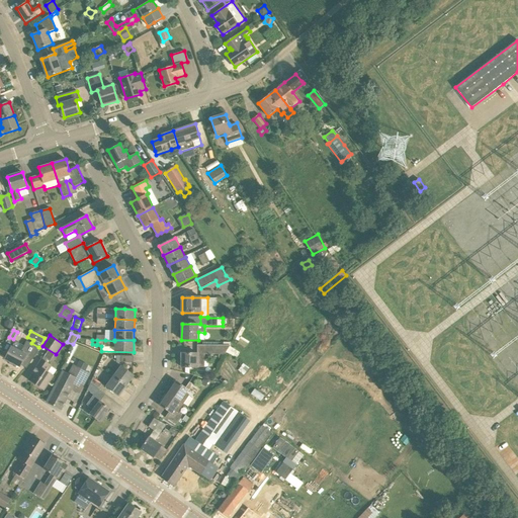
[(28,365),(38,347),(26,341),(21,351),(11,346),(5,359),(10,362),(9,364),(14,366),(15,364),(20,367),(22,362),(28,365)]
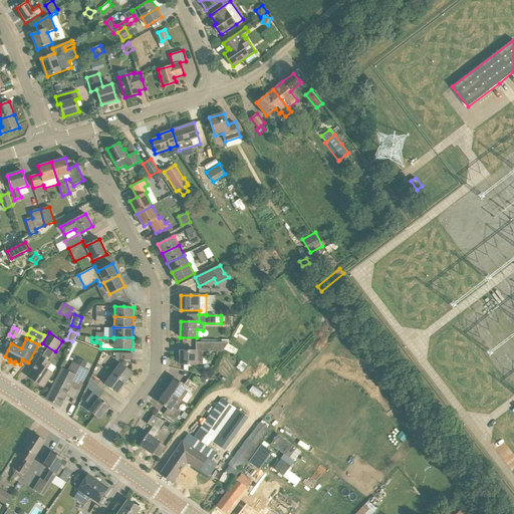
[(180,364),(184,364),(184,370),(188,371),(188,365),(197,365),(197,364),(203,364),(203,357),(203,351),(223,352),(228,342),(196,342),(197,350),(180,350),(180,364)]
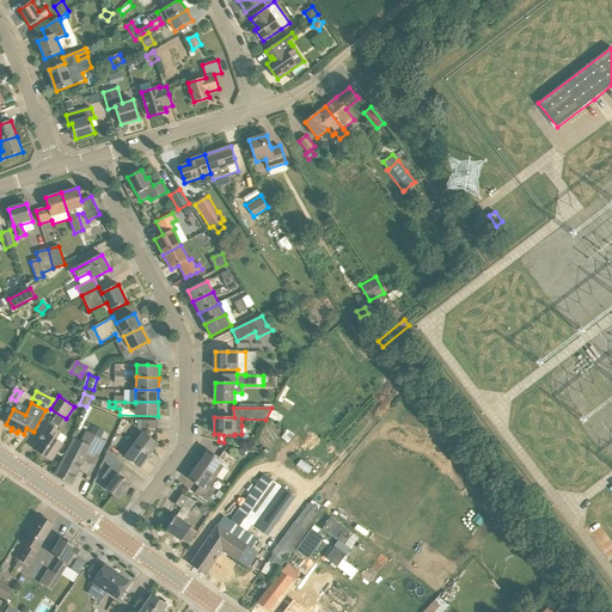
[(51,460),(67,438),(61,434),(62,433),(50,424),(38,441),(41,444),(36,450),(51,460)]
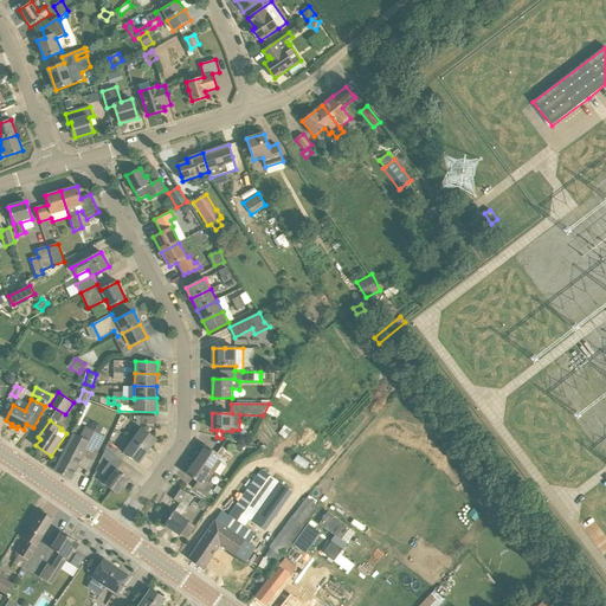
[(86,426),(83,432),(81,437),(75,434),(56,471),(71,478),(83,456),(94,461),(105,437),(86,426)]
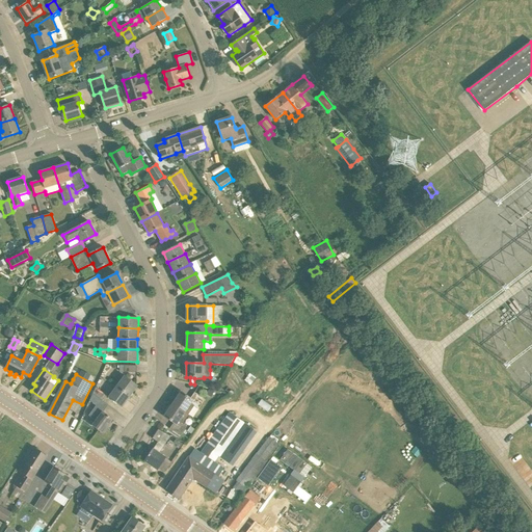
[(138,386),(130,379),(124,375),(116,387),(130,396),(138,386)]
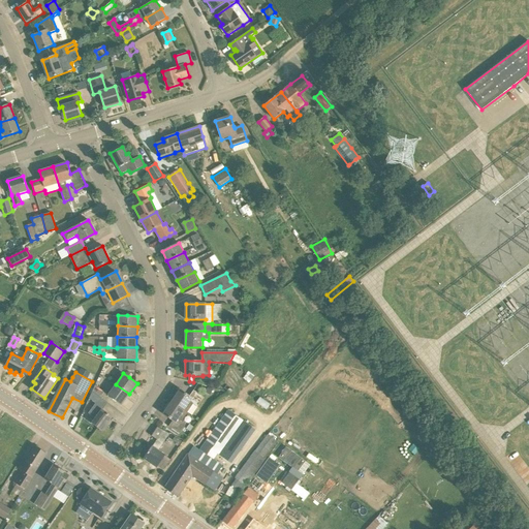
[(121,405),(129,394),(116,384),(107,395),(121,405)]
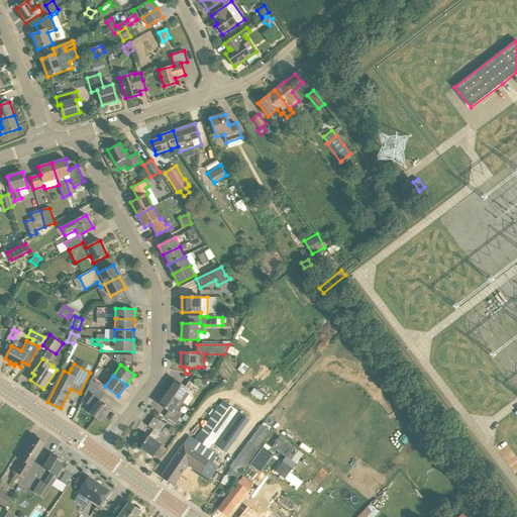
[(103,384),(95,378),(93,377),(90,383),(100,389),(103,384)]
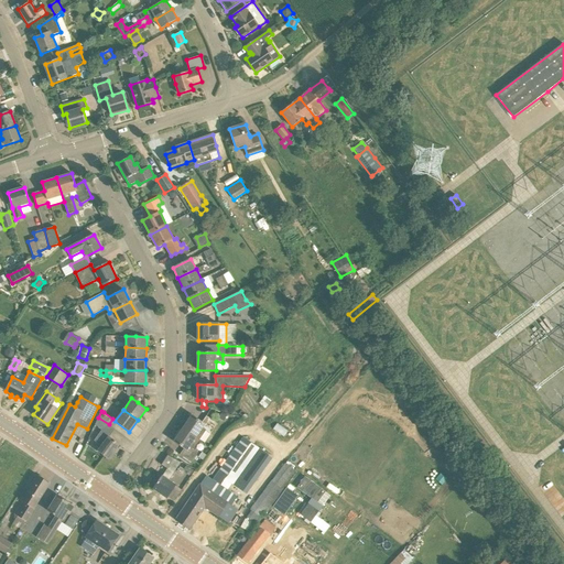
[(223,412),(219,419),(224,421),(228,413),(223,412)]
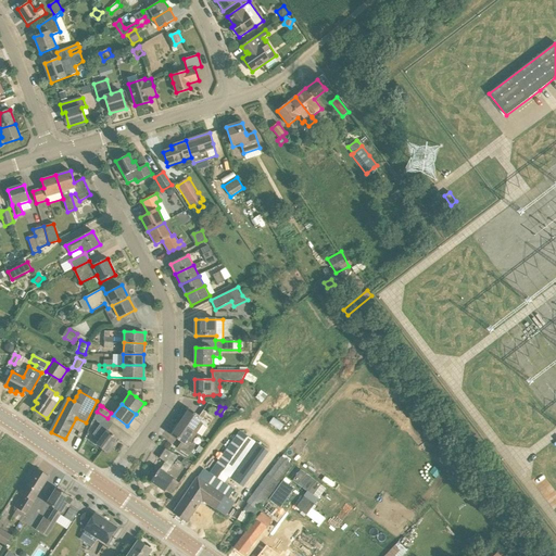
[(199,416),(198,415),(189,409),(180,422),(197,434),(203,425),(207,428),(214,417),(203,409),(199,416)]
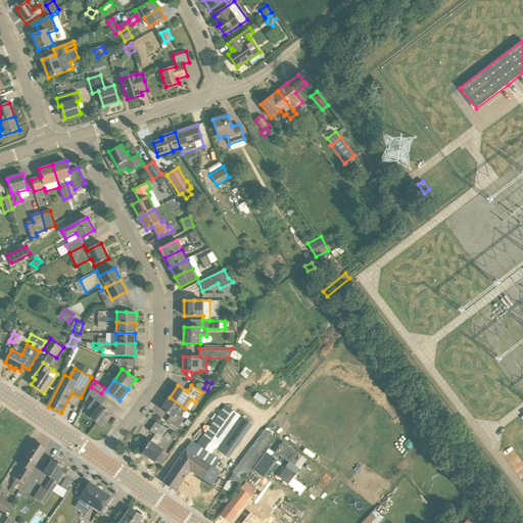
[(89,407),(95,413),(91,419),(101,426),(111,413),(101,406),(106,398),(101,393),(91,387),(88,393),(95,399),(89,407)]
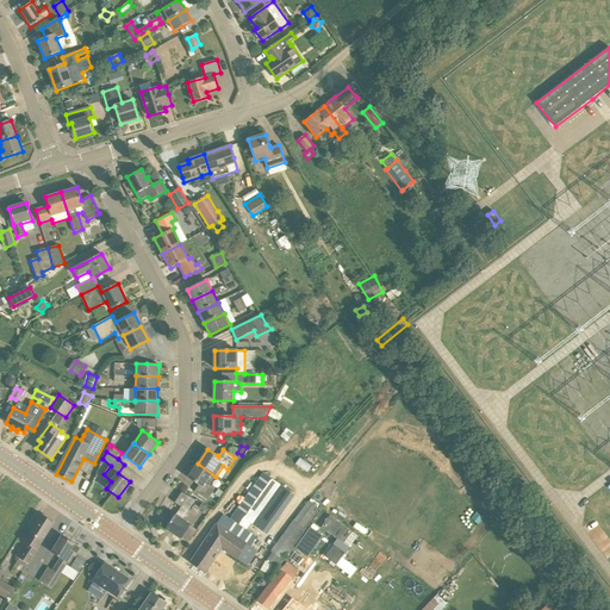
[(210,486),(216,477),(198,464),(188,477),(199,485),(195,492),(207,500),(215,490),(210,486)]
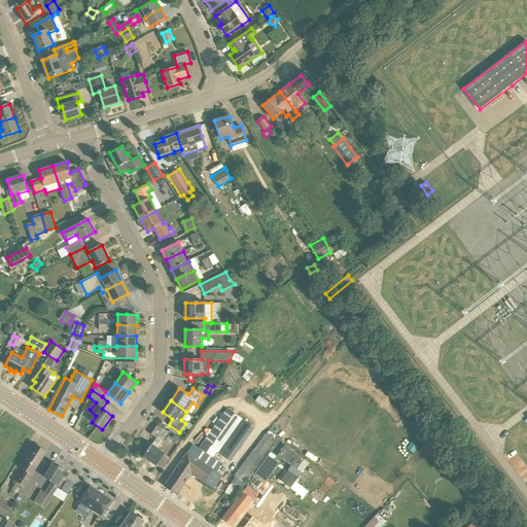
[(213,489),(219,481),(222,477),(216,472),(221,464),(214,459),(218,453),(231,462),(254,428),(227,409),(203,443),(207,445),(203,452),(202,451),(202,450),(194,445),(188,452),(187,452),(165,486),(177,495),(191,473),(213,489)]
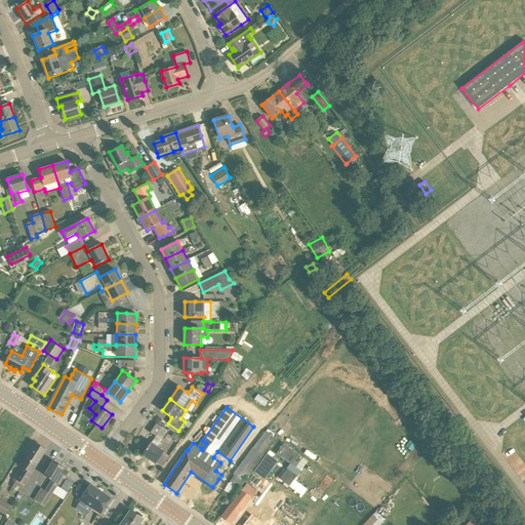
[(157,446),(167,431),(156,423),(150,433),(156,437),(143,455),(155,463),(156,462),(162,466),(169,456),(164,452),(164,451),(157,446)]
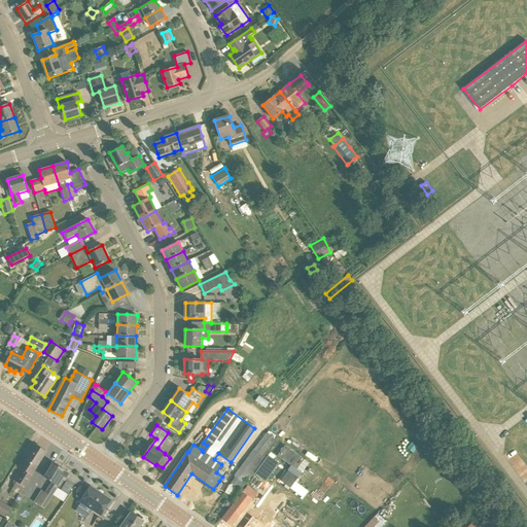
[(267,433),(234,477),(235,478),(244,485),(277,442),(267,433)]
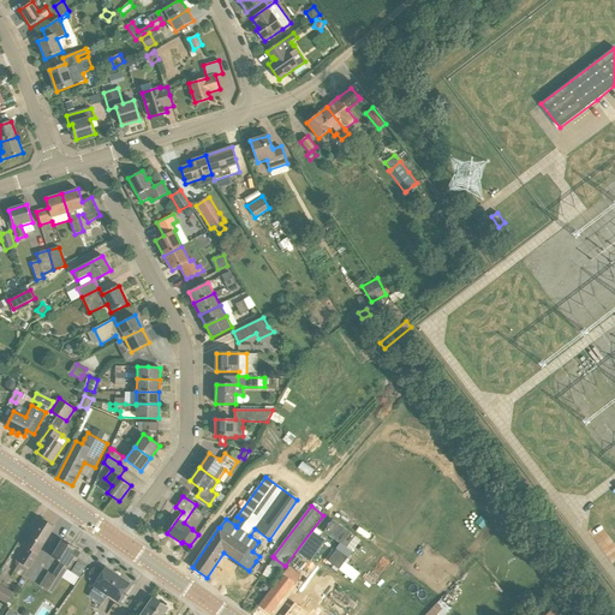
[(23,577),(54,527),(42,519),(24,547),(27,549),(18,562),(19,563),(13,571),(23,577)]
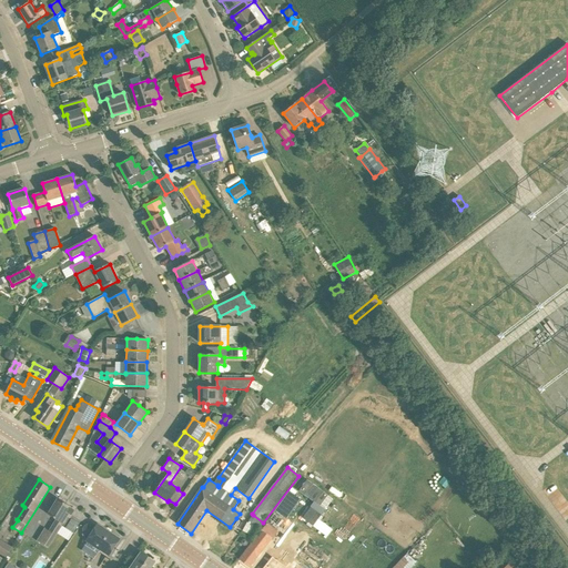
[(70,517),(74,510),(58,499),(48,515),(54,519),(48,530),(44,528),(37,540),(49,548),(62,526),(64,527),(70,518),(70,517)]
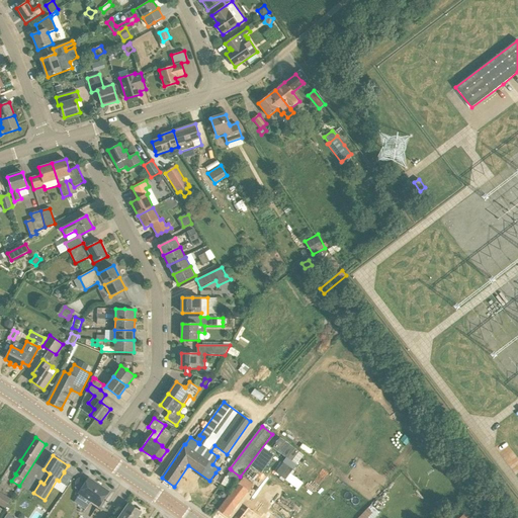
[(64,472),(59,481),(67,487),(73,478),(64,472)]
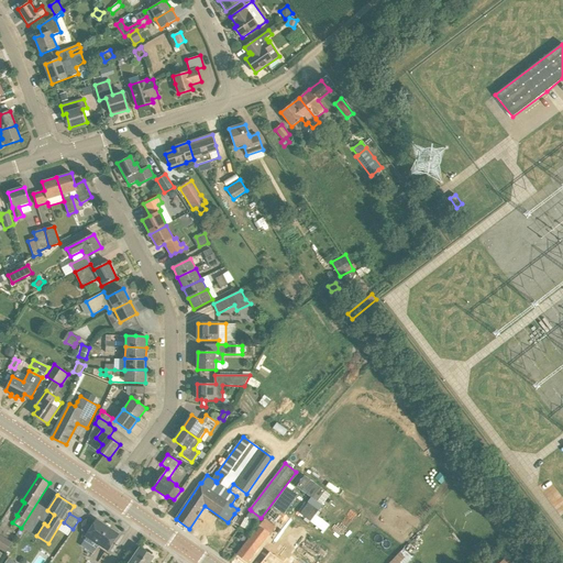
[(253,522),(253,521),(247,517),(246,518),(245,518),(241,527),(250,531),(254,522),(253,522)]
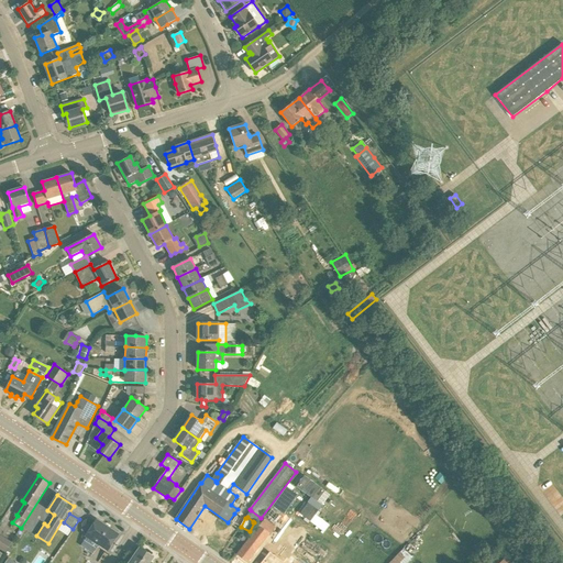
[(84,531),(87,533),(85,537),(107,552),(119,534),(96,520),(95,521),(91,520),(88,519),(85,521),(83,525),(83,528),(84,531)]
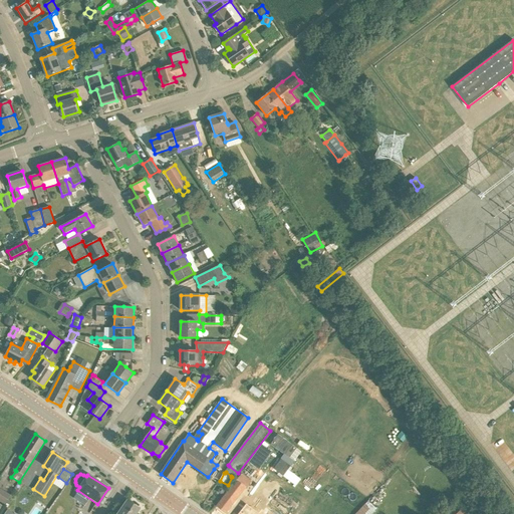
[(225,513),(232,505),(250,481),(241,474),(217,506),(225,513)]
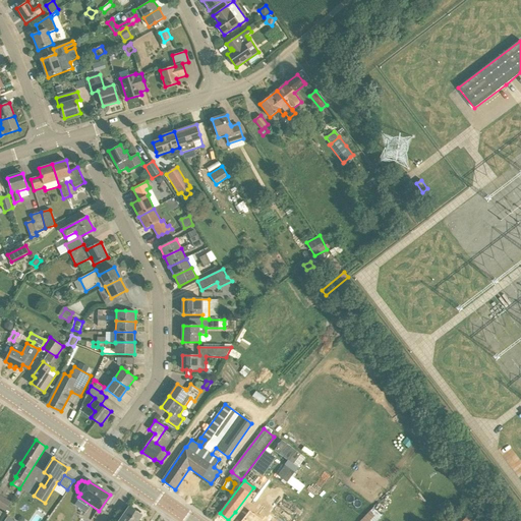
[(0,495),(0,508),(5,512),(11,502),(0,495)]
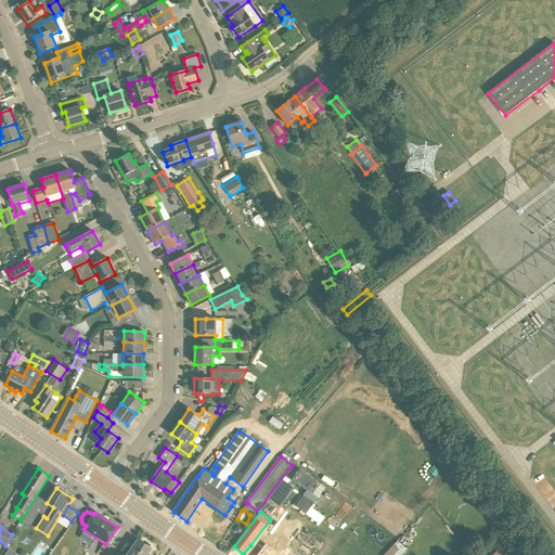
[(315,554),(317,554),(296,538),(282,554),(281,554),(267,543),(257,554),(315,554)]
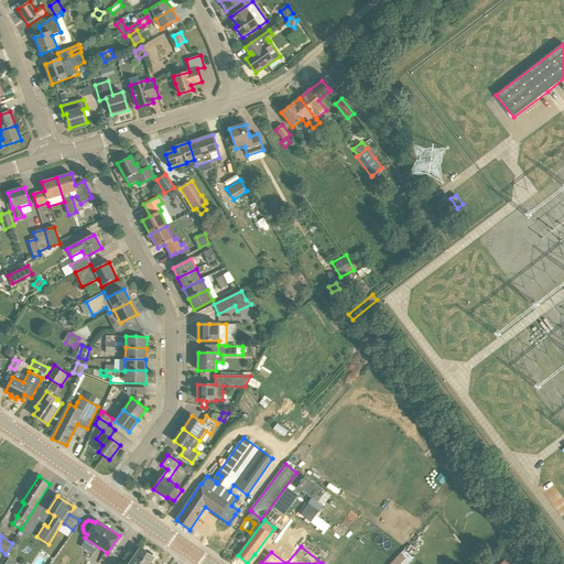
[(149,563),(153,559),(140,549),(129,563),(149,563)]
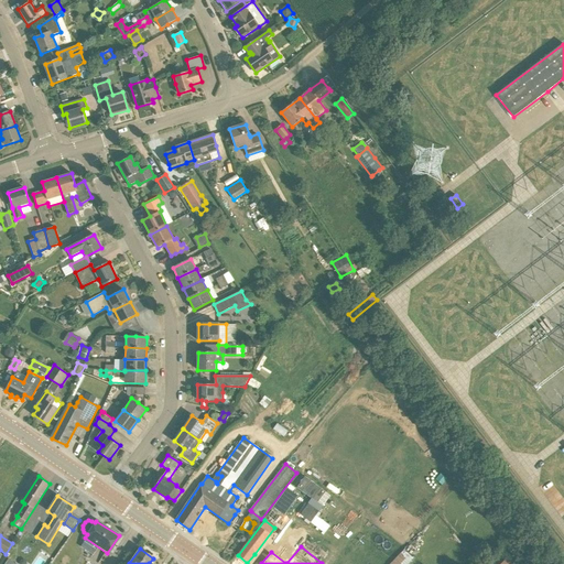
[(401,554),(391,563),(409,563),(411,562),(410,562),(401,554)]
